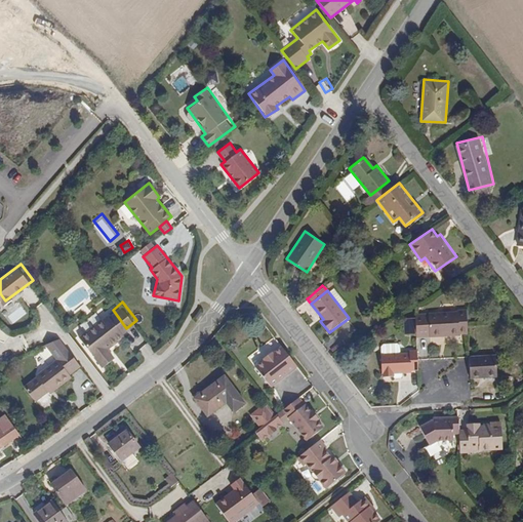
[(112,344),(129,331),(126,328),(113,310),(112,308),(82,330),(106,363),(119,353),(112,344)]
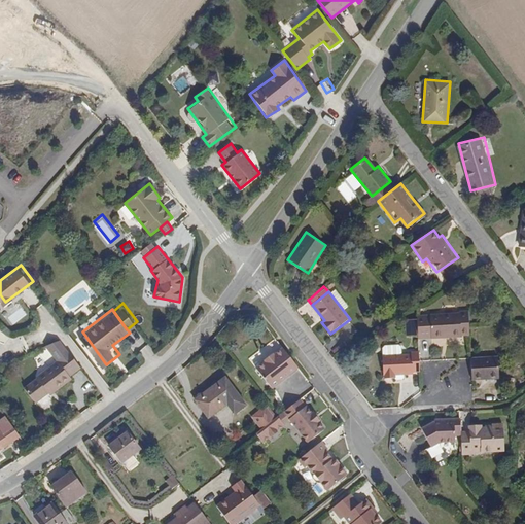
[(467,311),(416,315),(416,318),(418,334),(418,339),(470,335),(467,311)]
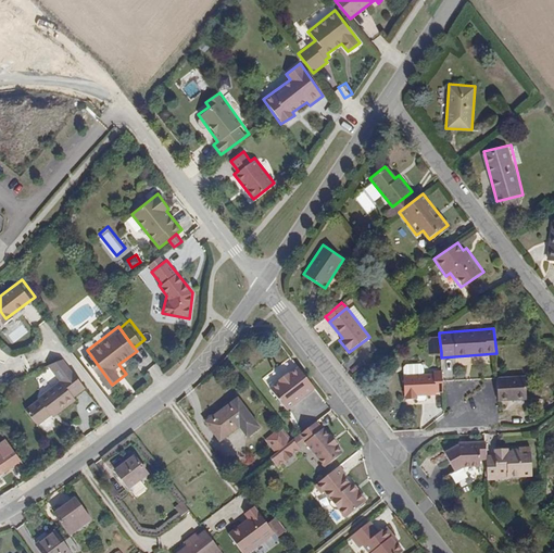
[(439,336),(427,337),(428,353),(441,352),(439,336)]
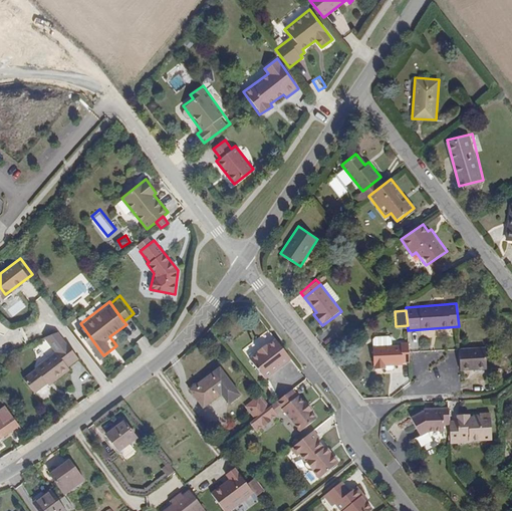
[(35,369),(23,378),(35,394),(47,385),(49,387),(71,369),(68,366),(78,358),(55,328),(43,337),(54,351),(33,367),(35,369)]
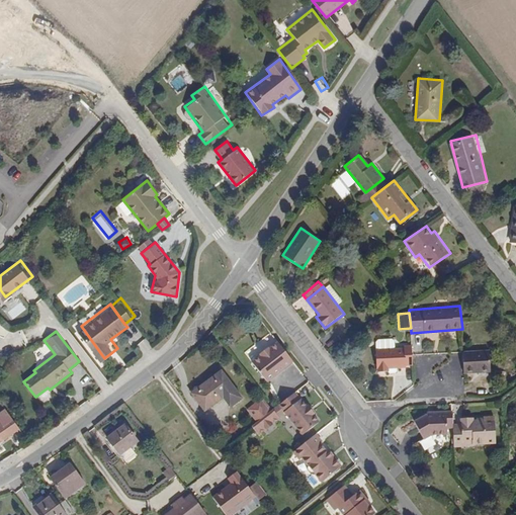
[(252,361),(268,381),(293,360),(277,340),(252,361)]
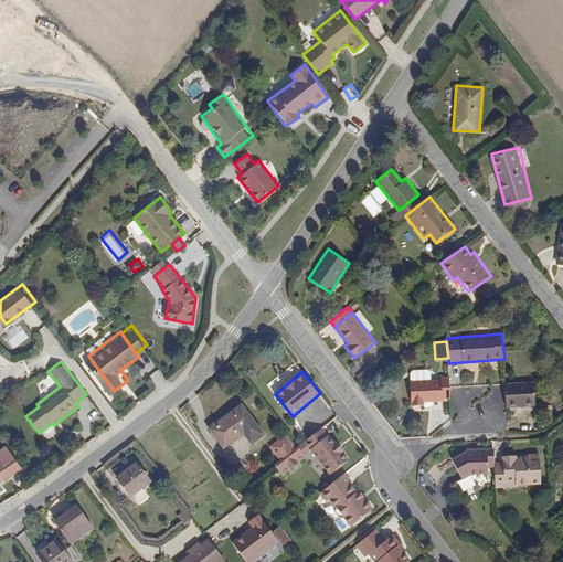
[(449,378),(410,380),(412,405),(425,404),(424,401),(450,399),(449,378)]
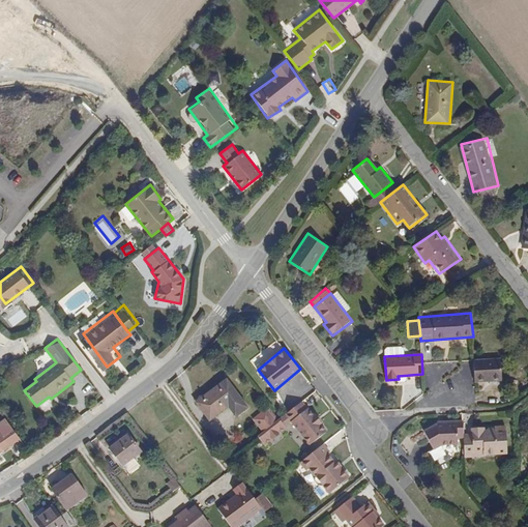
[(474,358),(474,381),(502,380),(502,357),(474,358)]
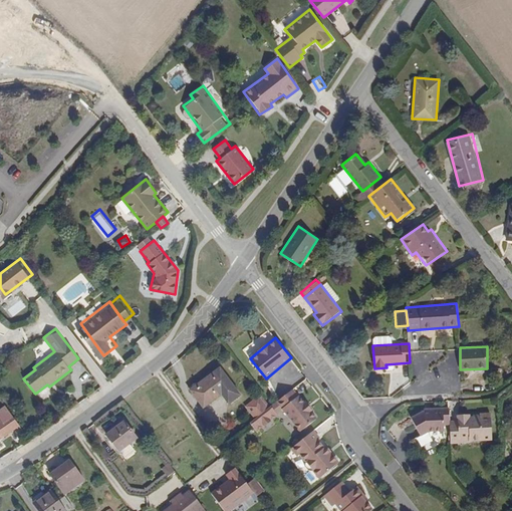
[(219,364),(187,389),(202,409),(221,394),(229,404),(242,395),(219,364)]
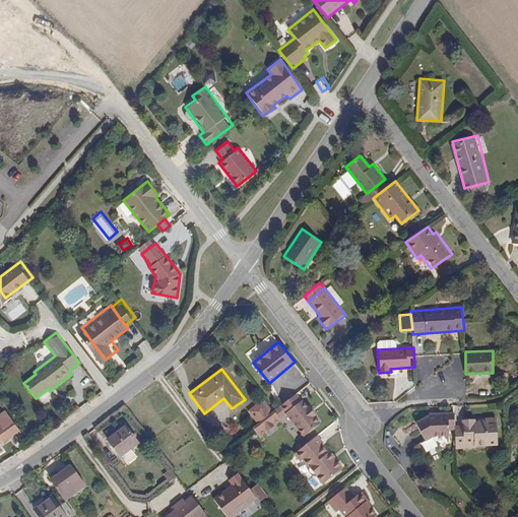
[(297,392),(252,426),(259,436),(286,415),(302,437),(320,423),(297,392)]
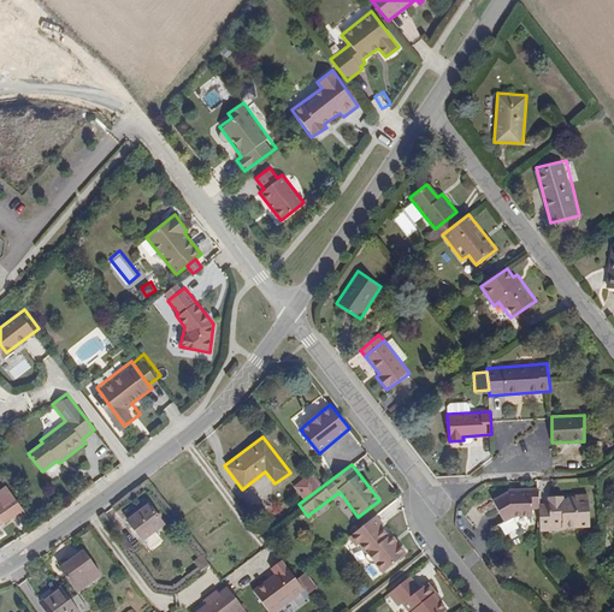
[(0,523),(27,505),(11,482),(0,489),(0,523)]
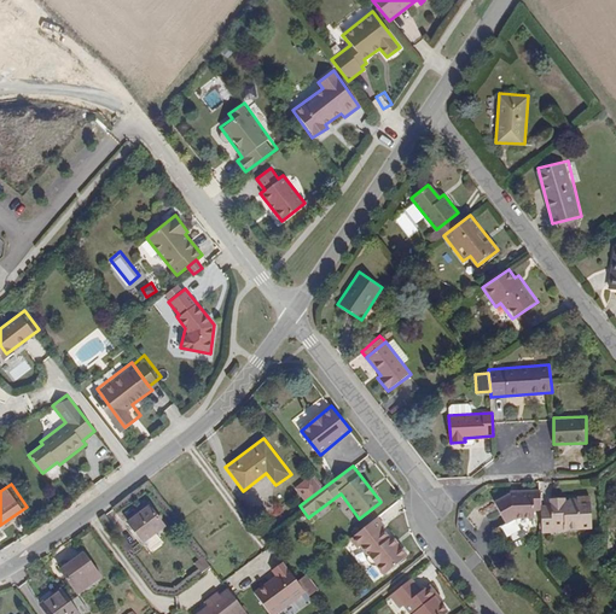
[(509,491),(495,498),(506,522),(515,516),(533,516),(534,510),(544,510),(542,498),(541,489),(509,491)]
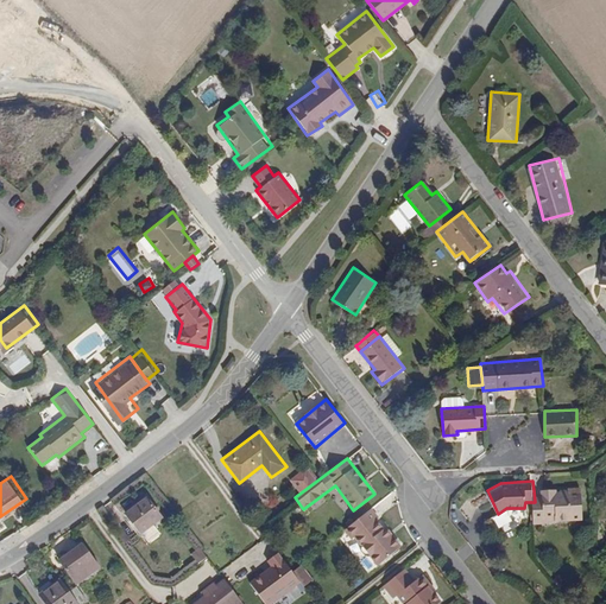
[(534,490),(535,502),(536,522),(584,519),(581,487),(534,490)]
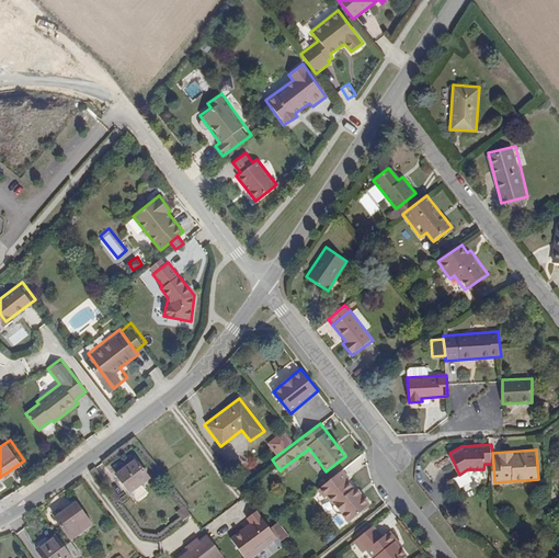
[(135,456),(114,471),(129,493),(151,477),(135,456)]
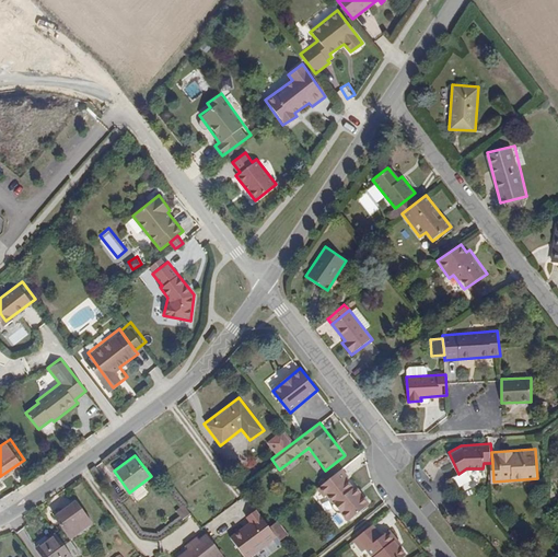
[(340,468),(316,489),(345,522),(369,501),(340,468)]
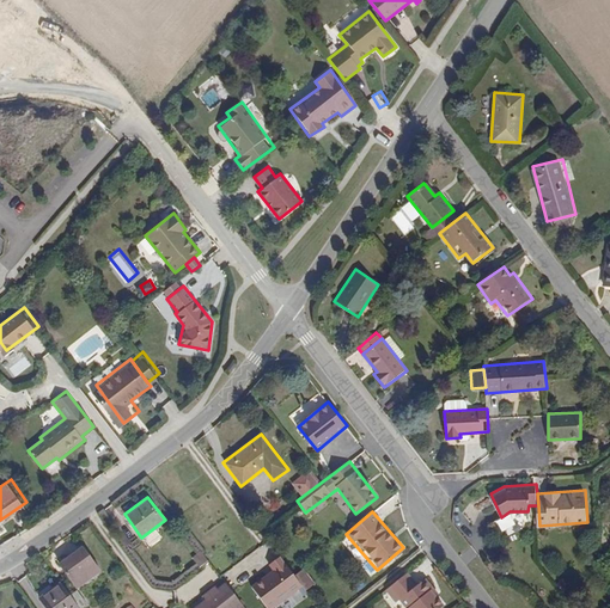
[(502,528),(517,523),(513,513),(499,517),(502,528)]
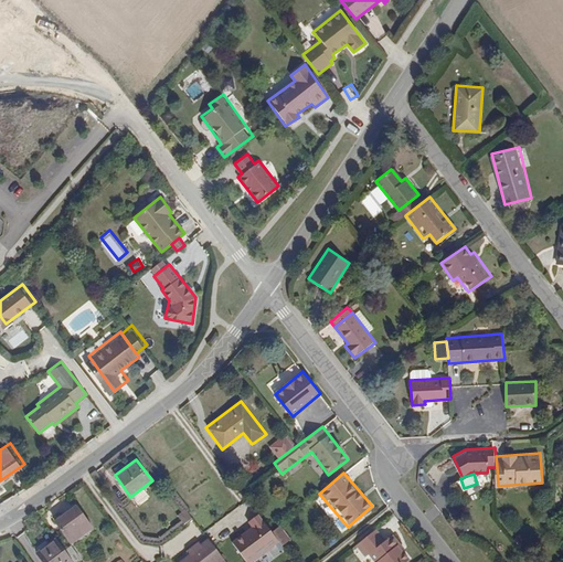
[(77,502),(54,518),(71,543),(94,528),(77,502)]
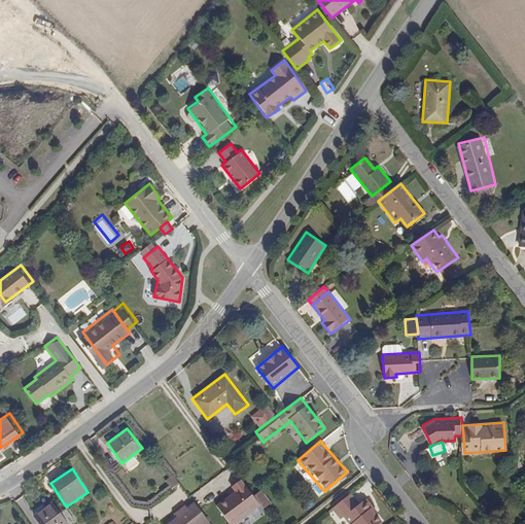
[(238,488),(219,501),(235,523),(263,502),(242,476),(234,482),(238,488)]
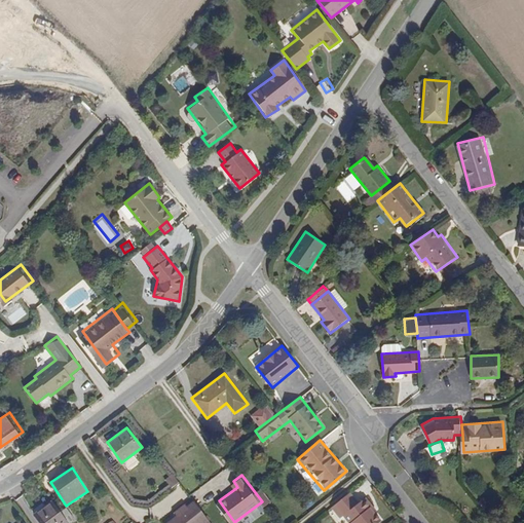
[(351,492),(331,509),(339,519),(344,516),(349,522),(379,522),(384,519),(367,496),(359,502),(351,492)]
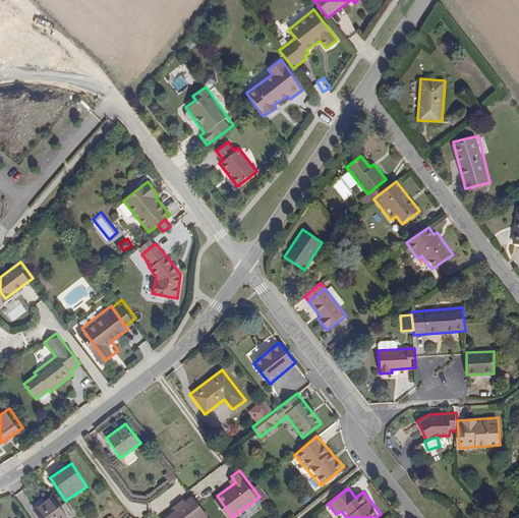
[(70,517),(53,494),(34,507),(41,517),(70,517)]
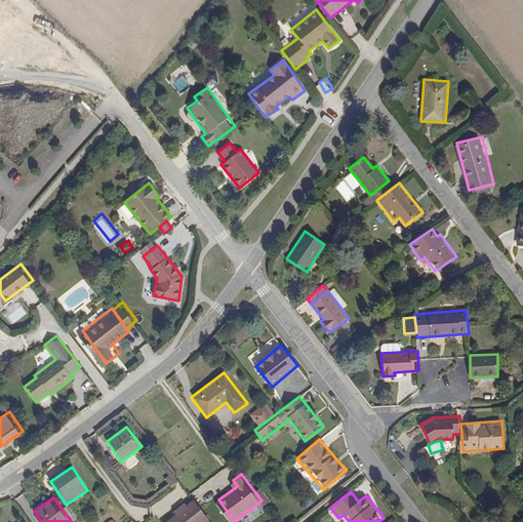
[(212,521),(197,500),(167,521),(212,521)]
